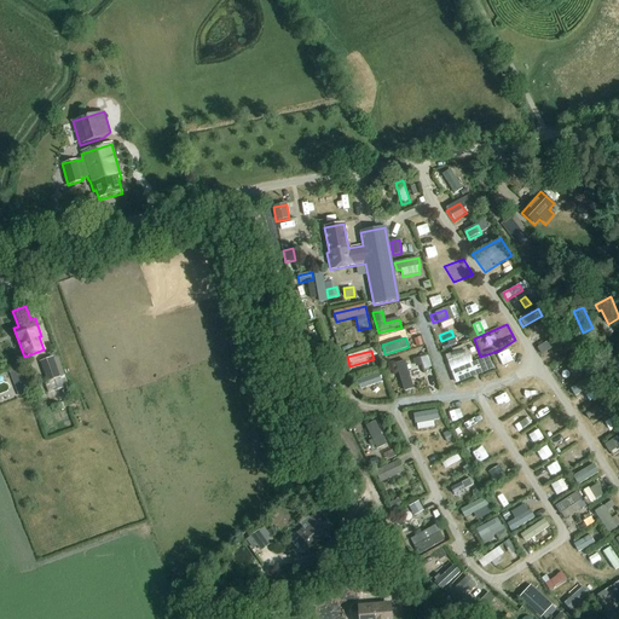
[(58,356),(40,362),(47,382),(45,383),(48,393),(69,386),(58,356)]
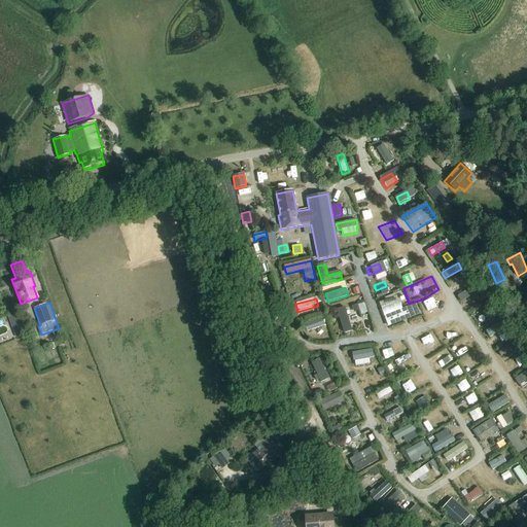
[(416,304),(384,316),(388,327),(420,315),(416,304)]
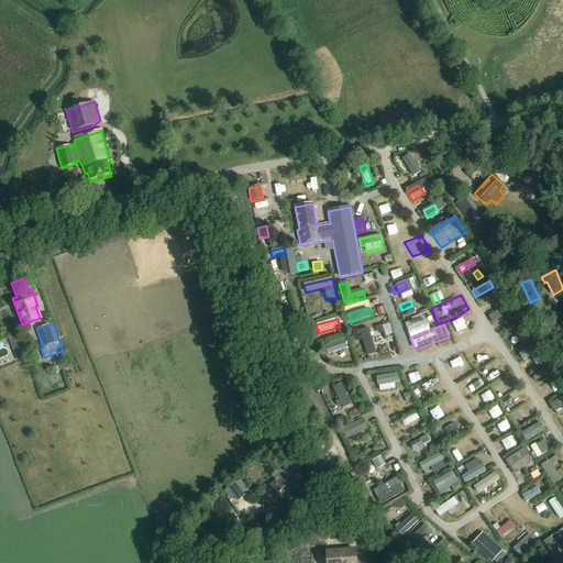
[(372,329),(360,332),(366,357),(378,354),(372,329)]
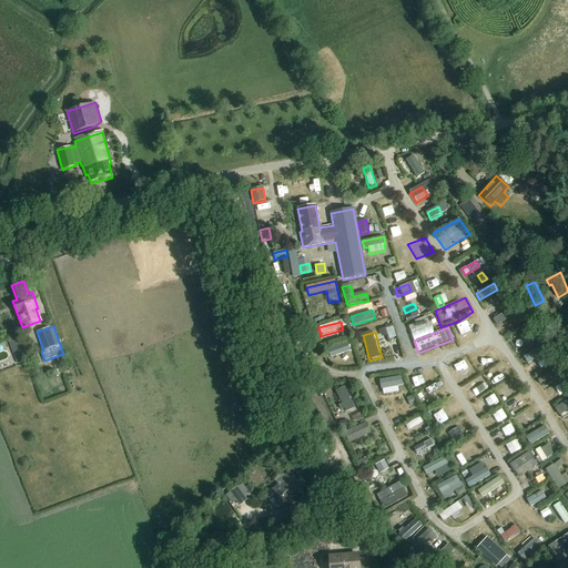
[(18,333),(7,337),(18,364),(28,359),(18,333)]
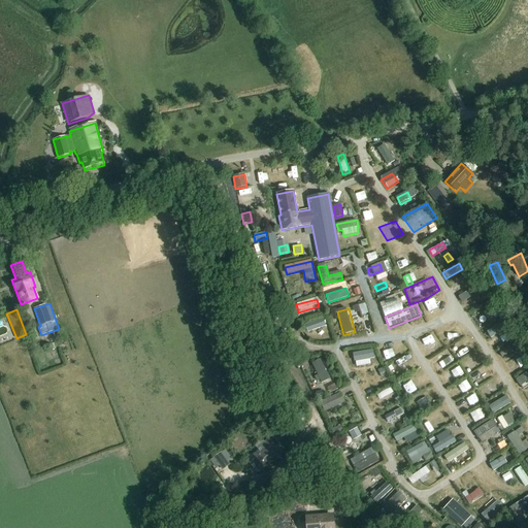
[(308,331),(327,324),(324,317),(306,324),(308,331)]
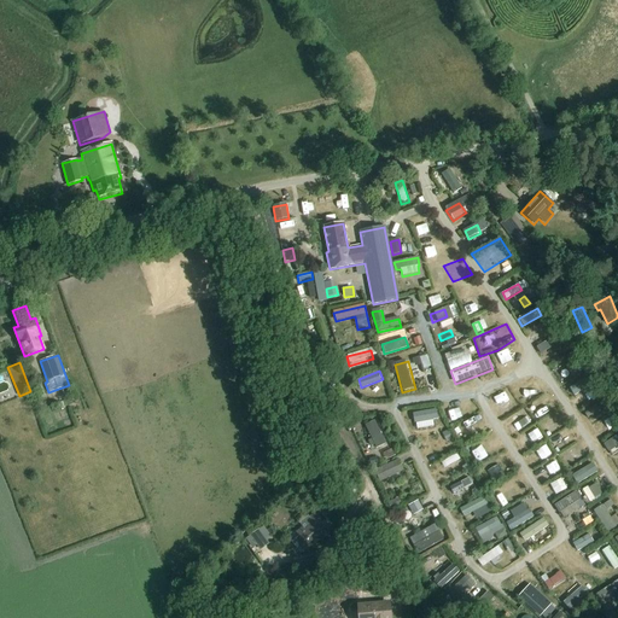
[(435,426),(433,420),(437,419),(437,409),(414,412),(415,429),(435,426)]
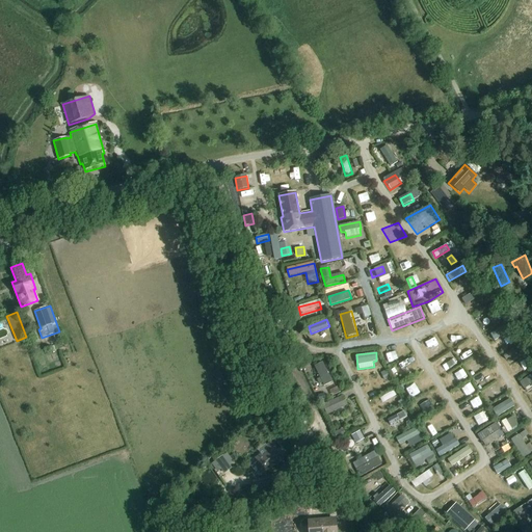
[(314,367),(324,388),(334,383),(323,363),(314,367)]
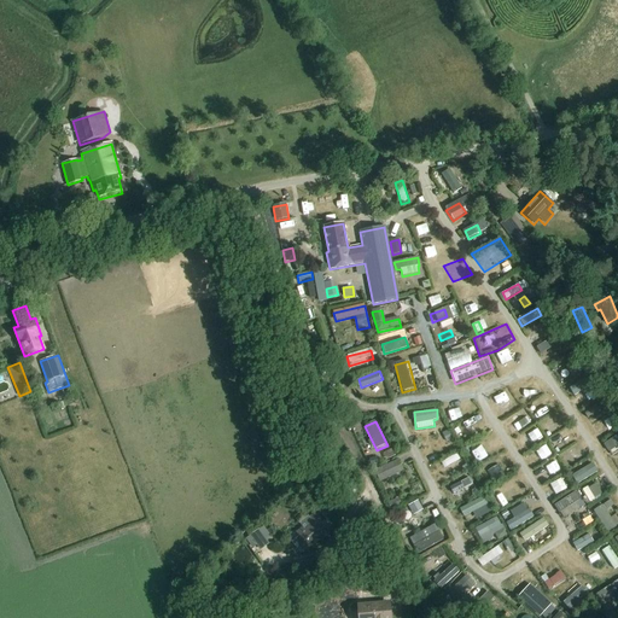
[(447,443),(454,441),(449,431),(442,435),(447,443)]
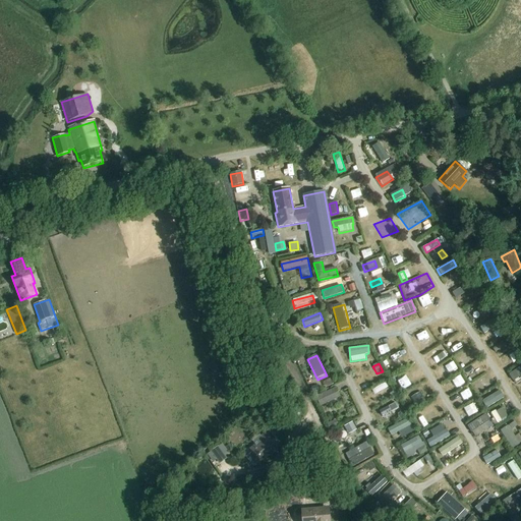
[(520,366),(510,374),(513,381),(520,375),(520,366)]
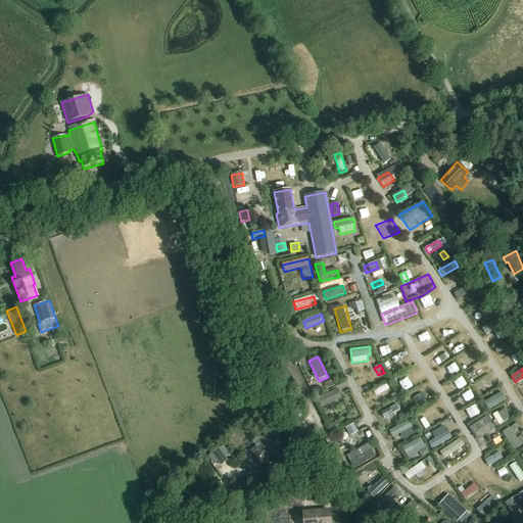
[(325,383),(327,389),(335,386),(333,380),(325,383)]
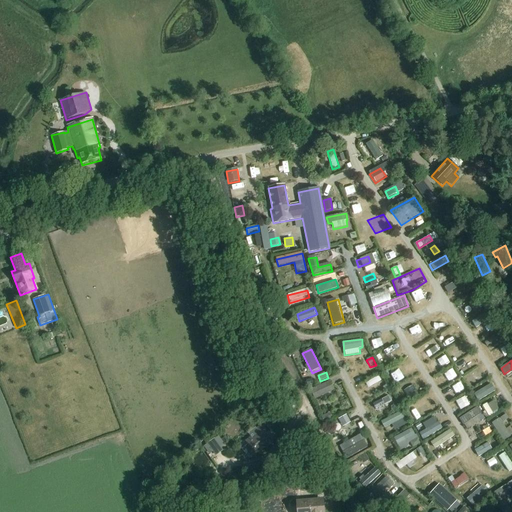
[(331,382),(311,391),(315,400),(335,391),(331,382)]
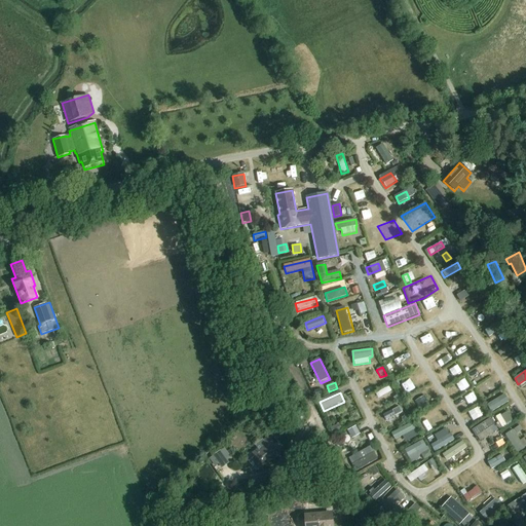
[(504,395),(486,405),(491,413),(509,402),(504,395)]
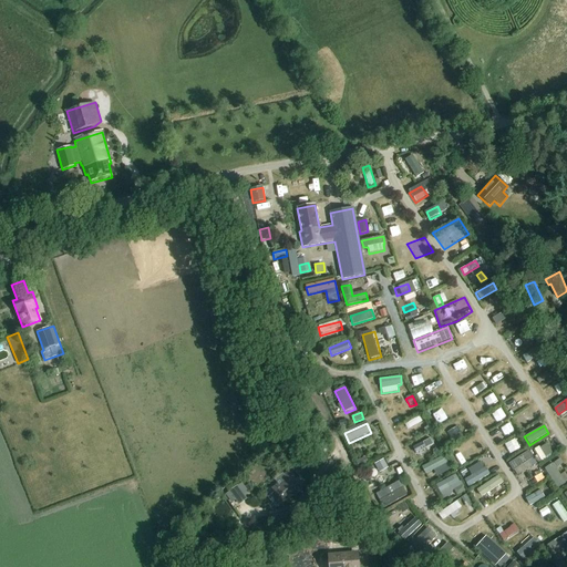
[(516,441),(508,443),(511,452),(519,450),(516,441)]
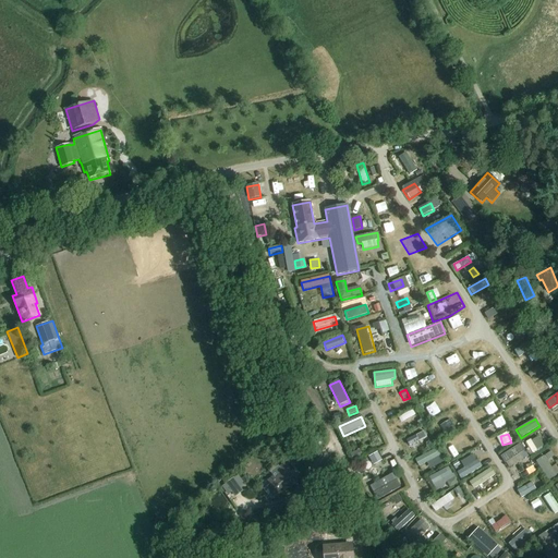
[(520,445),(500,457),(505,464),(524,451),(520,445)]
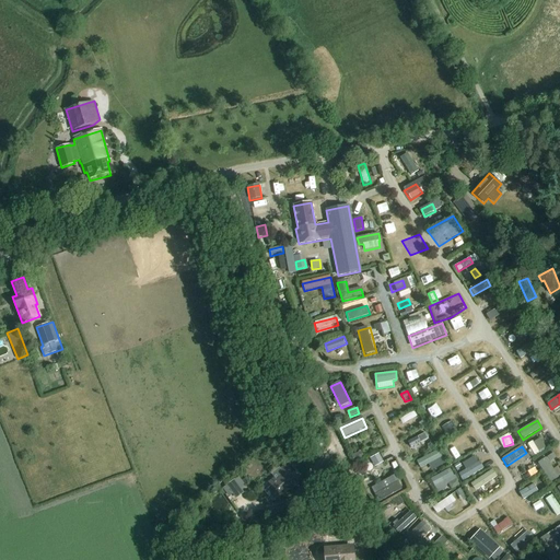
[(417,462),(421,469),(443,458),(439,451),(417,462)]
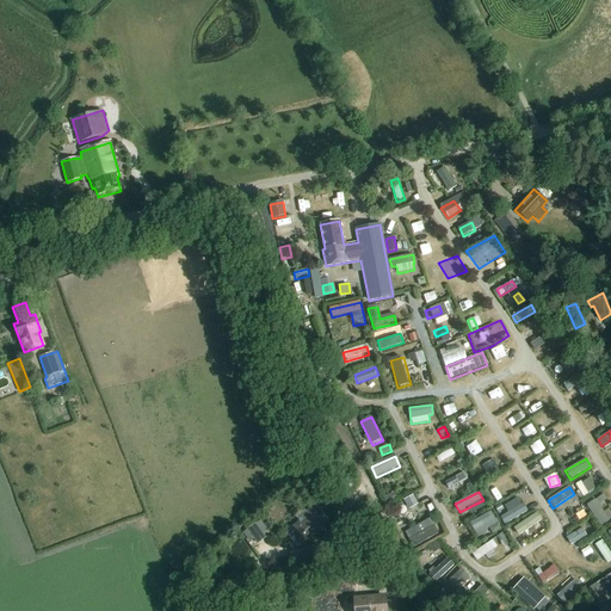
[(395,493),(384,498),(387,504),(397,499),(395,493)]
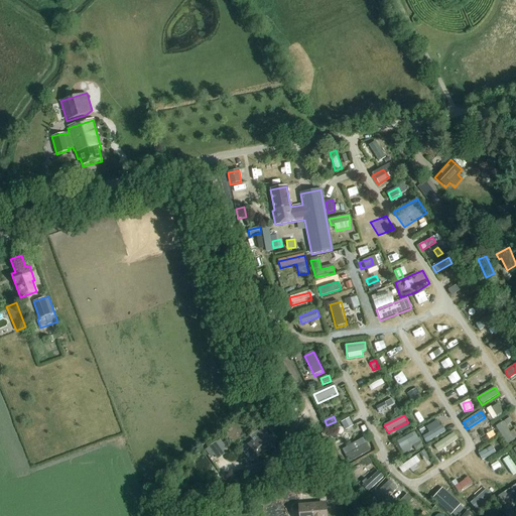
[(349,420),(343,423),(347,432),(353,428),(349,420)]
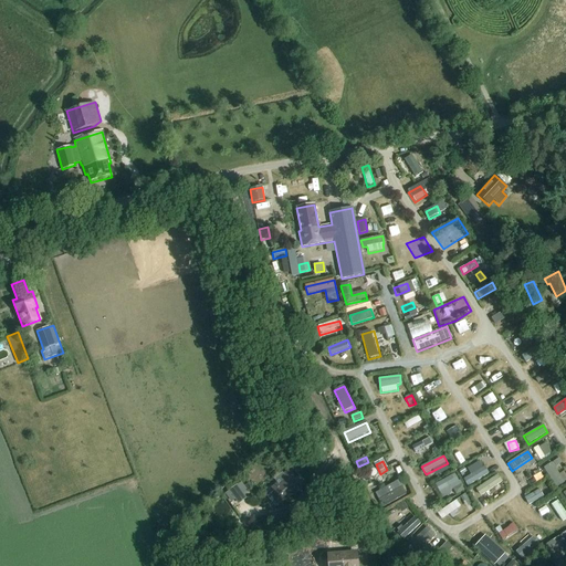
[(275,491),(268,496),(275,506),(283,500),(284,502),(299,490),(293,482),(296,480),(290,471),(284,475),(287,480),(281,485),(279,483),(273,488),(275,491)]
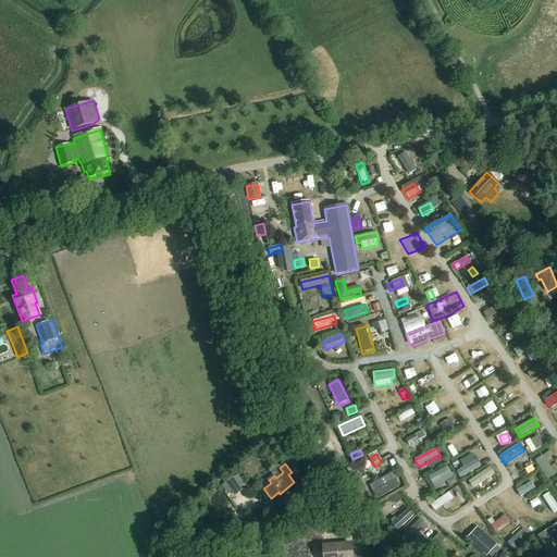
[(447,468),(429,478),(433,486),(452,477),(447,468)]
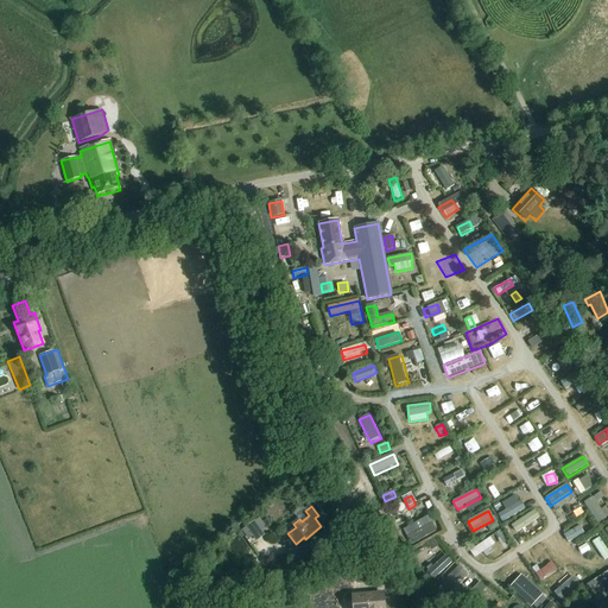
[(246,529),(253,538),(263,531),(255,521),(246,529)]
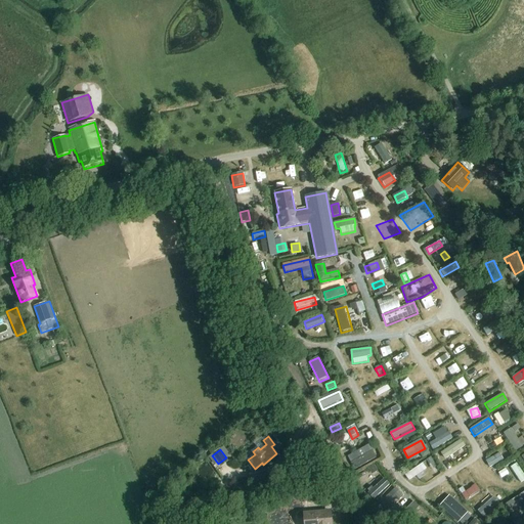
[(351,462),(355,470),(377,456),(373,449),(351,462)]
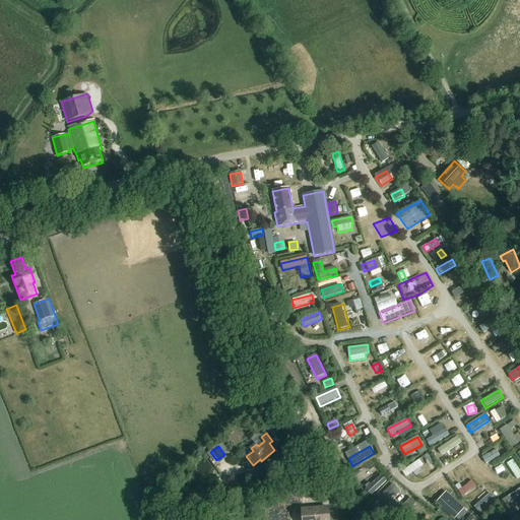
[(416,450),(419,456),(428,451),(425,446),(416,450)]
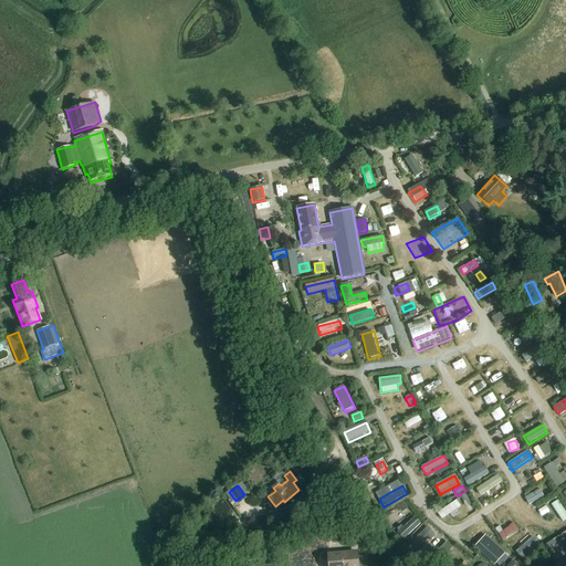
[(530,504),(544,496),(540,489),(525,496),(530,504)]
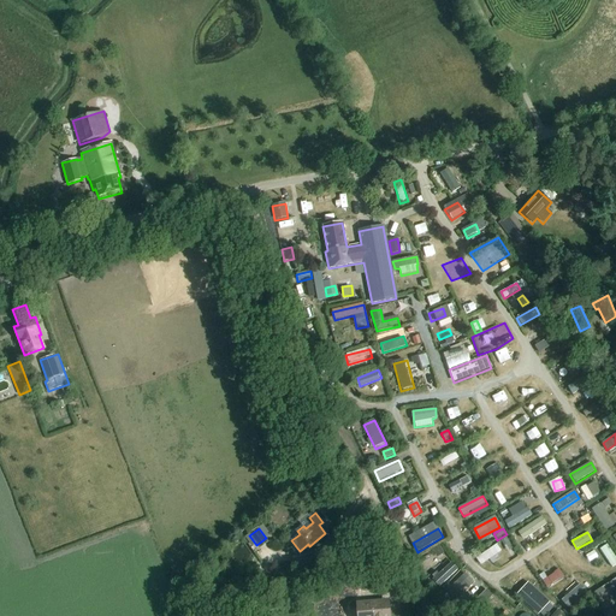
[(433,580),(440,587),(460,569),(452,562),(433,580)]
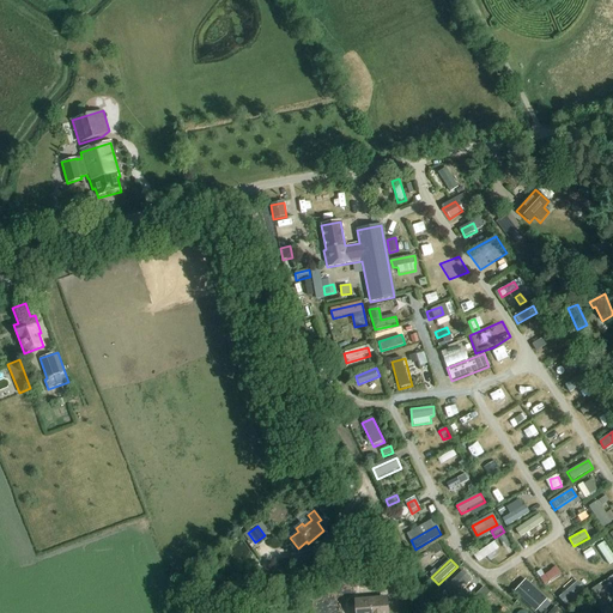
[(354,589),(369,581),(362,569),(347,577),(354,589)]
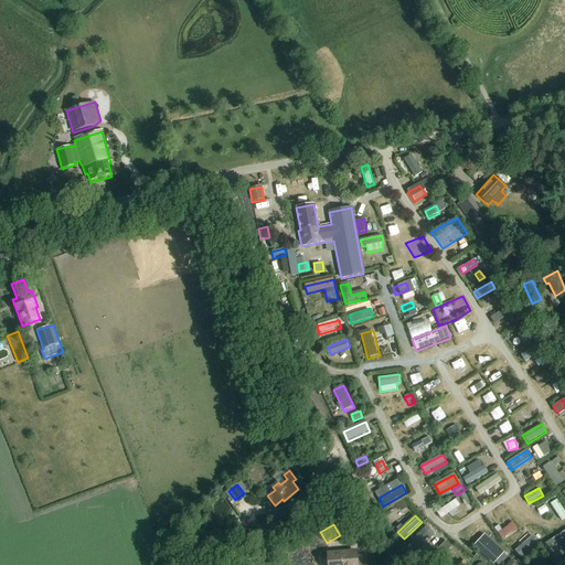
[(499,533),(503,541),(518,531),(513,524),(499,533)]
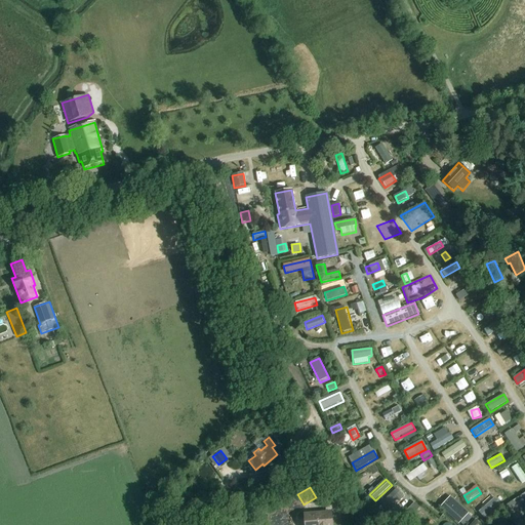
[(397,490),(381,505),(388,511),(398,501),(399,502),(404,498),(397,490)]
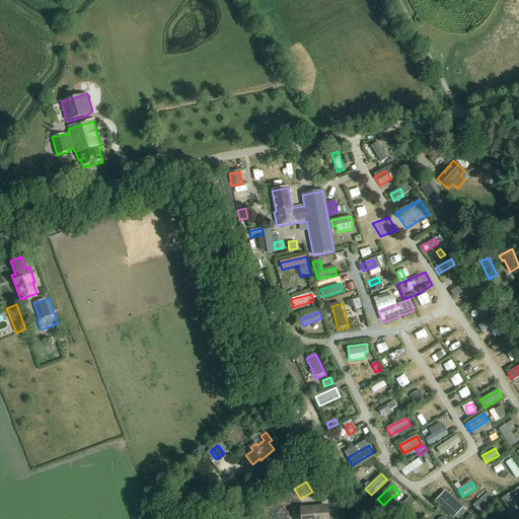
[(502,487),(486,496),(489,503),(506,494),(502,487)]
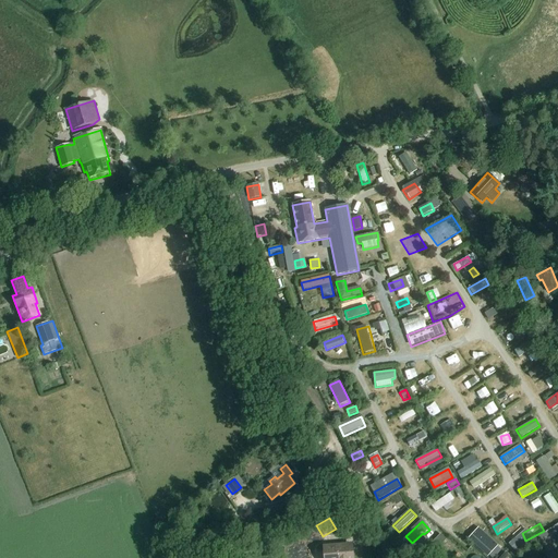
[(478,526),(468,538),(488,556),(499,544),(478,526)]
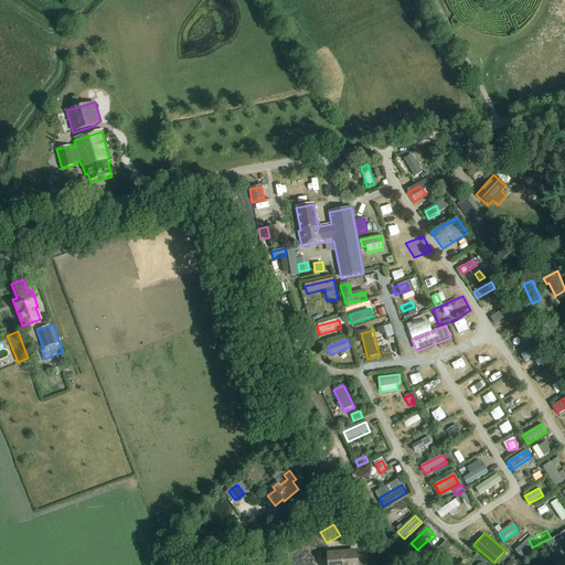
[(444,553),(451,546),(446,541),(438,548),(444,553)]
